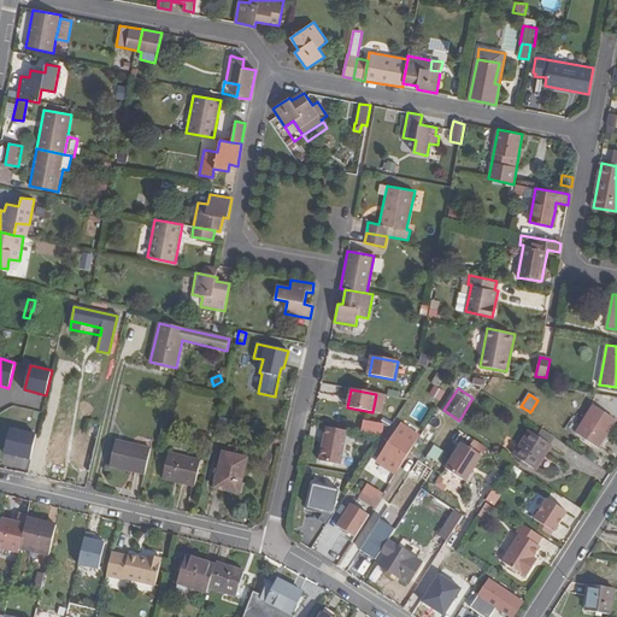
[(418,403),(411,416),(422,422),(429,409),(418,403)]
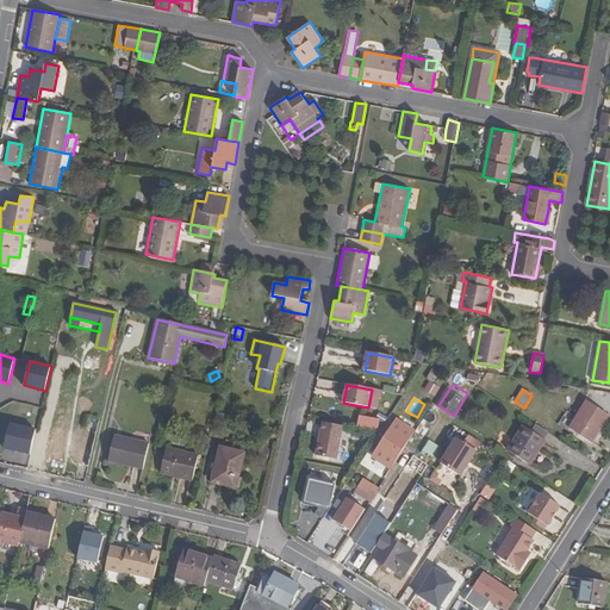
[(609,415),(587,400),(568,428),(591,442),(609,415)]
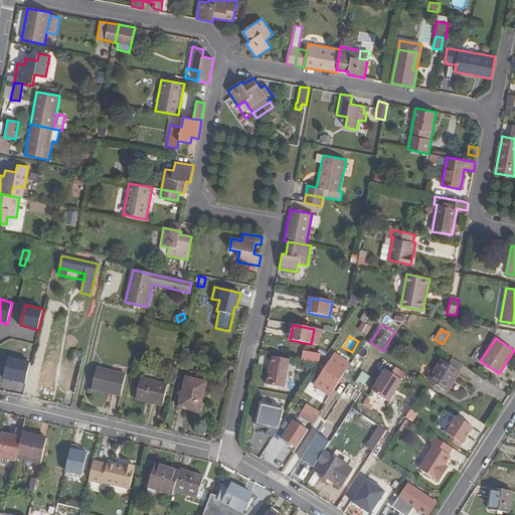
[(305,361),(323,364),(324,353),(306,351),(305,361)]
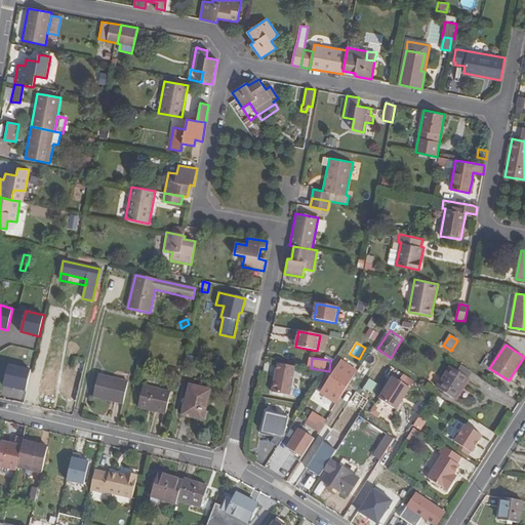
[(327,382),(342,393),(353,378),(357,371),(340,361),(336,368),(341,371),(340,374),(334,370),(327,382)]
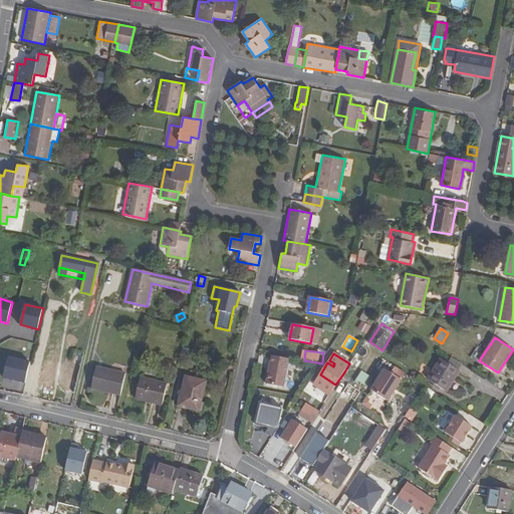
[(65,391),(74,393),(83,355),(77,354),(75,363),(72,363),(65,391)]
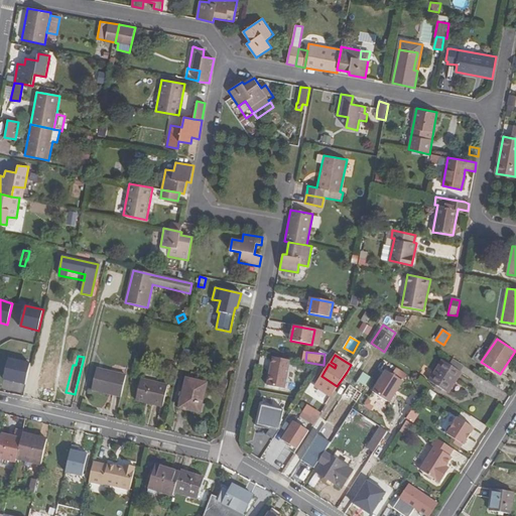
[(290,361),(273,358),(267,385),(284,389),(290,361)]
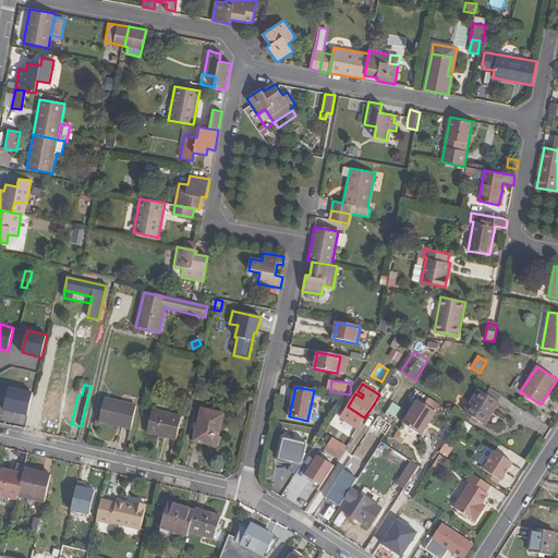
[(9,388),(3,410),(27,415),(33,393),(9,388)]
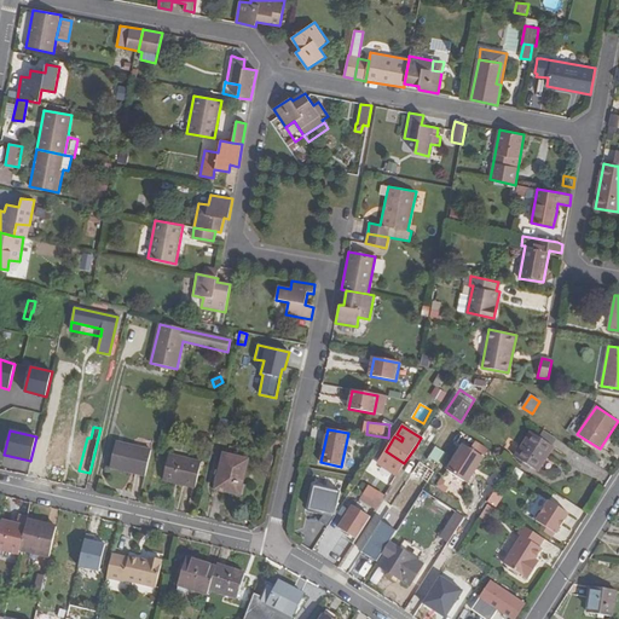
[(554,446),(531,432),(515,457),(538,472),(554,446)]
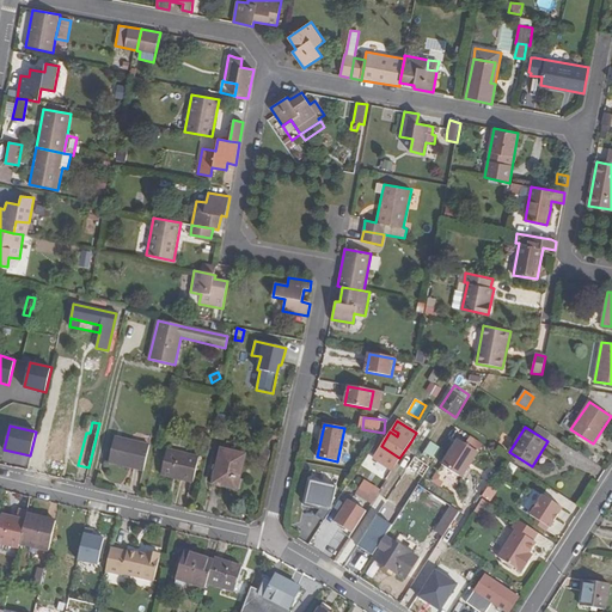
[(150,445),(115,438),(109,461),(144,470),(150,445)]
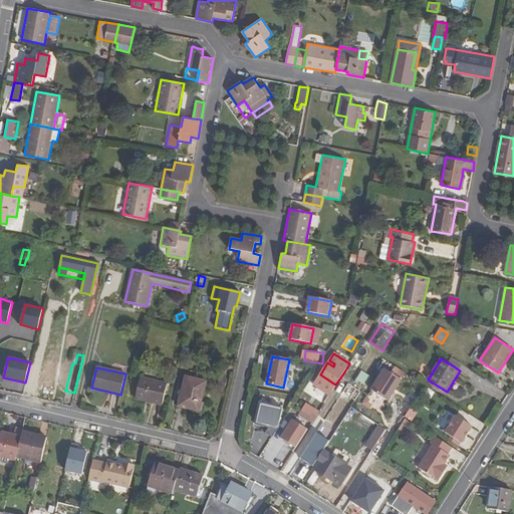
[(402,379),(386,369),(371,391),(389,402),(402,379)]
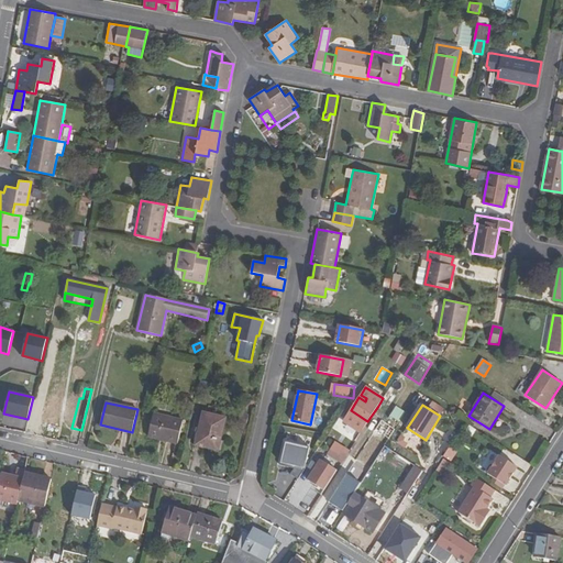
[(367,421),(351,410),(345,418),(346,423),(361,432),(367,421)]
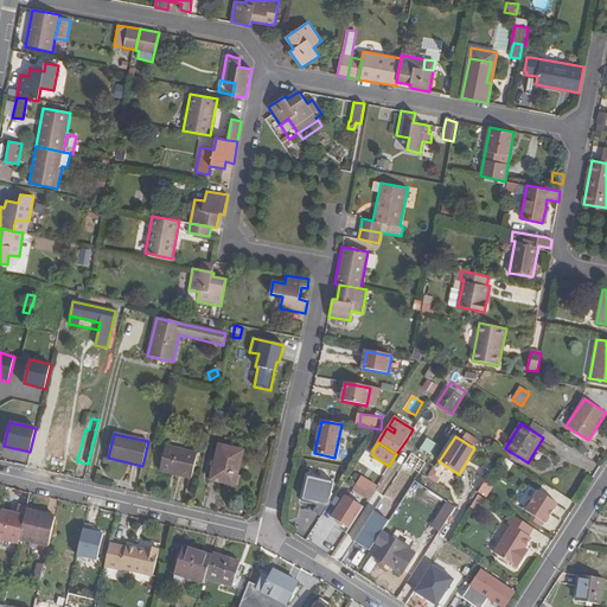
[(197,453),(166,446),(160,466),(178,471),(177,474),(191,478),(197,453)]
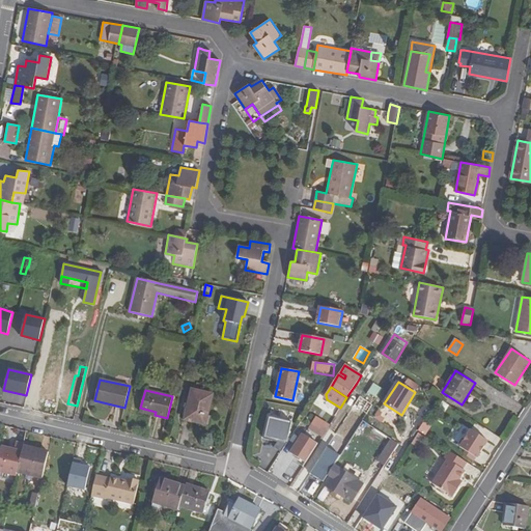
[(212,395),(192,391),(185,419),(203,424),(205,416),(206,416),(212,395)]
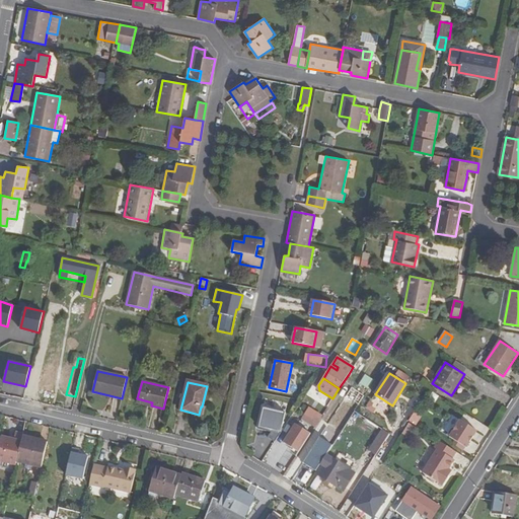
[(274,441),(283,428),(281,428),(285,412),(263,406),(257,428),(266,430),(267,428),(272,429),(267,437),(274,441)]
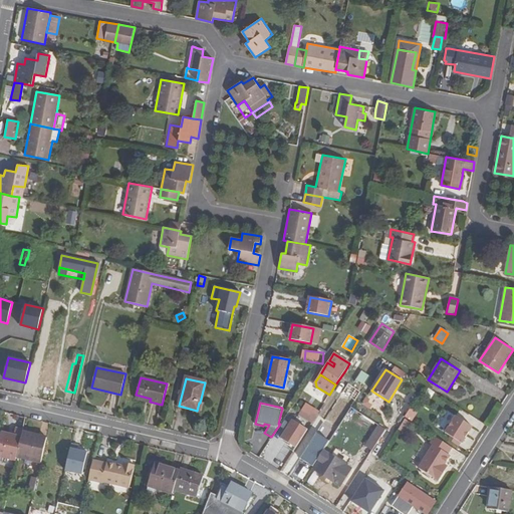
[(300,416),(314,424),(322,411),(307,403),(300,416)]
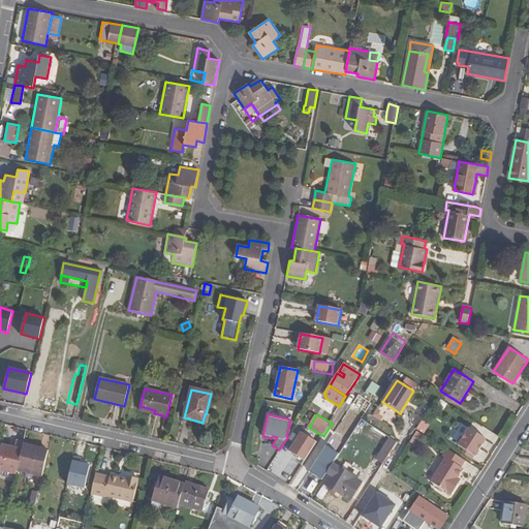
[(427,423),(423,419),(416,429),(422,432),(427,423)]
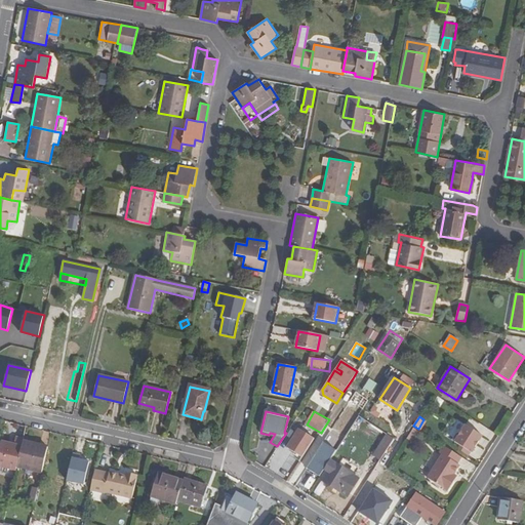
[(483,436),(466,425),(455,441),(473,452),(483,436)]
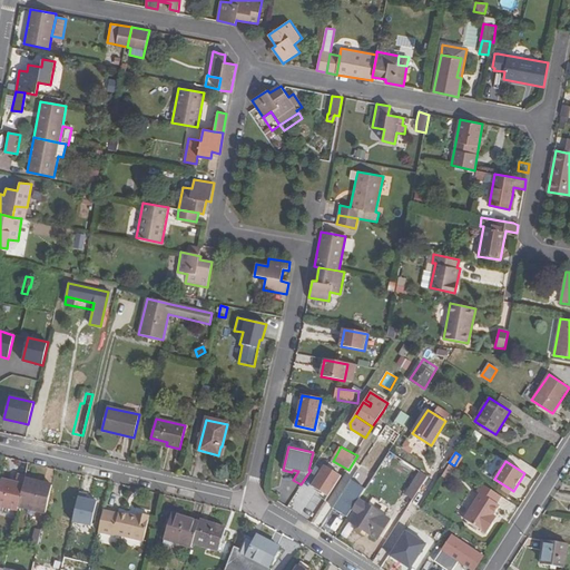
[(327,495),(341,475),(324,464),(311,485),(327,495)]
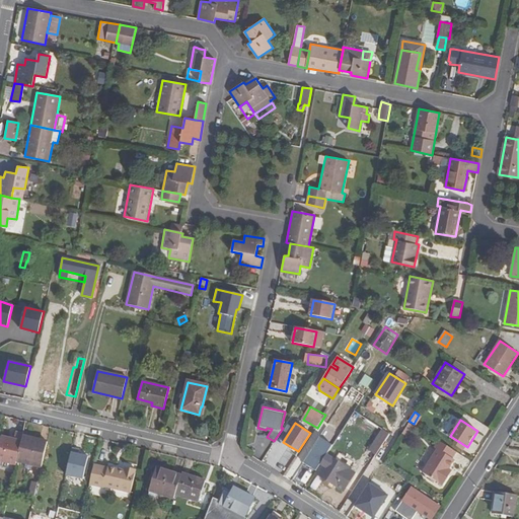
[(416,427),(410,423),(402,434),(409,437),(416,427)]
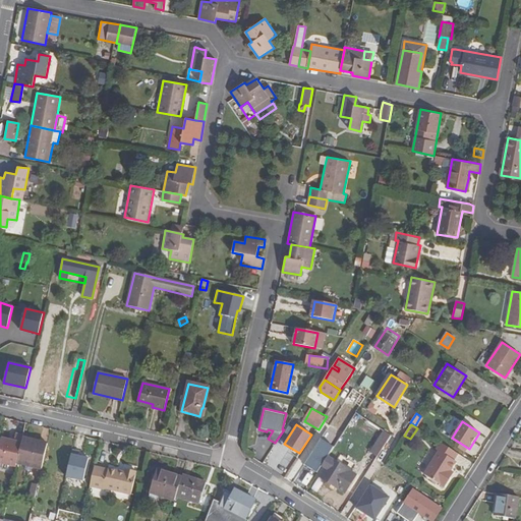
[(17,463),(22,438),(23,436),(16,433),(14,441),(2,439),(0,447),(0,463),(16,467),(17,463)]
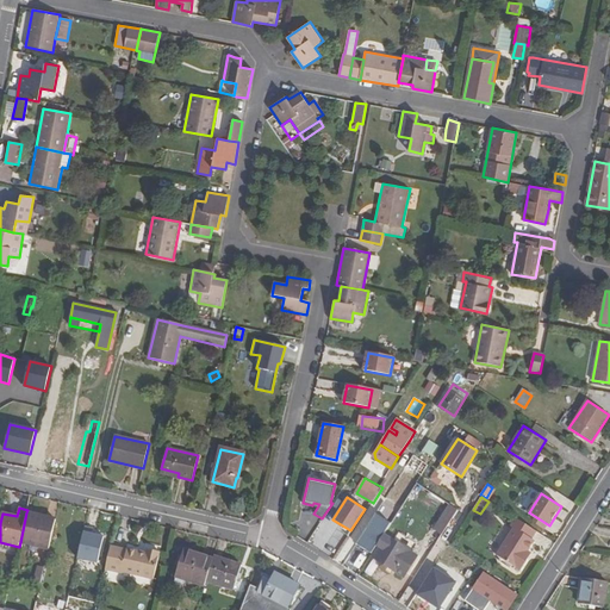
[(26,512),(20,542),(49,549),(55,524),(38,521),(39,516),(26,512)]
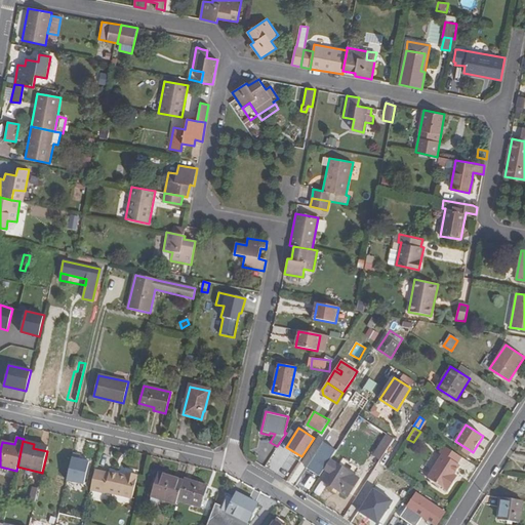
[(461,456),(444,445),(440,452),(442,453),(427,477),(447,490),(453,481),(450,479),(453,474),(459,465),(457,462),(461,456)]
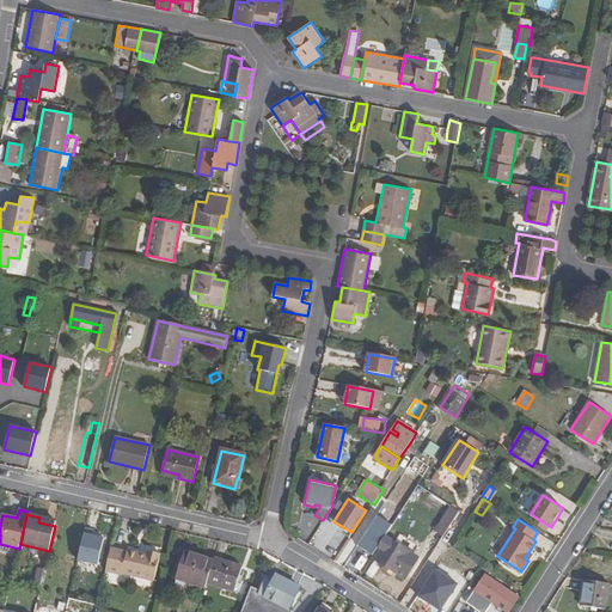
[(430,537),(440,543),(450,526),(441,520),(430,537)]
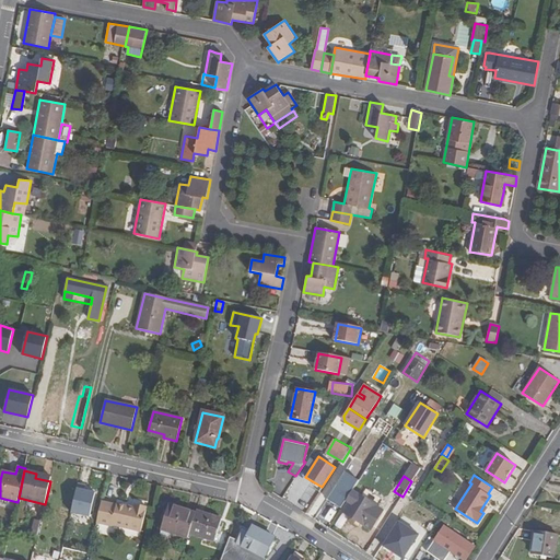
[(284,498),(306,512),(319,490),(299,477),(284,498)]
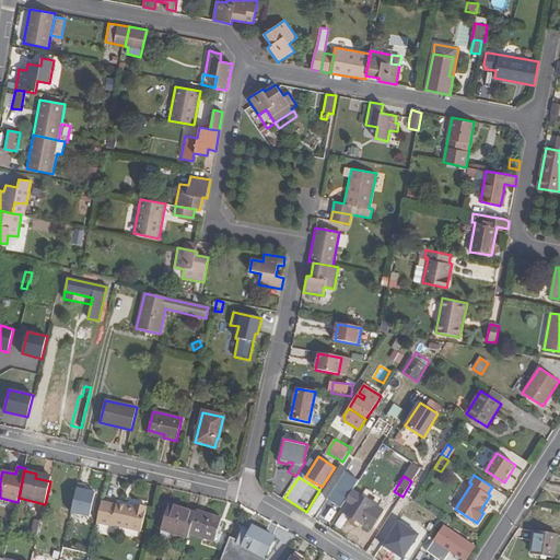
[(71,513),(96,518),(103,492),(78,487),(71,513)]
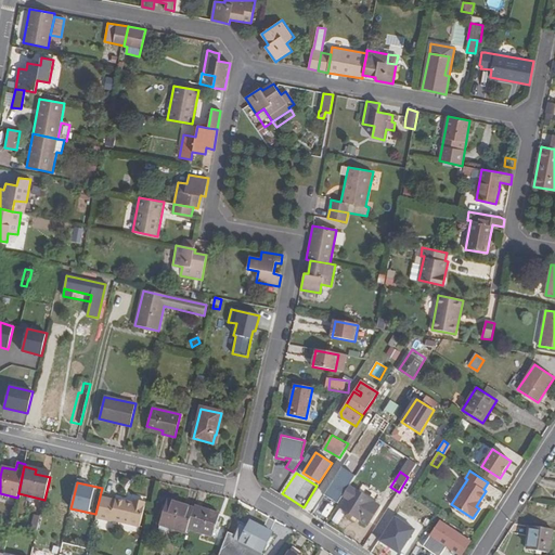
[(344,495),(348,488),(339,482),(328,500),(337,505),(344,495)]
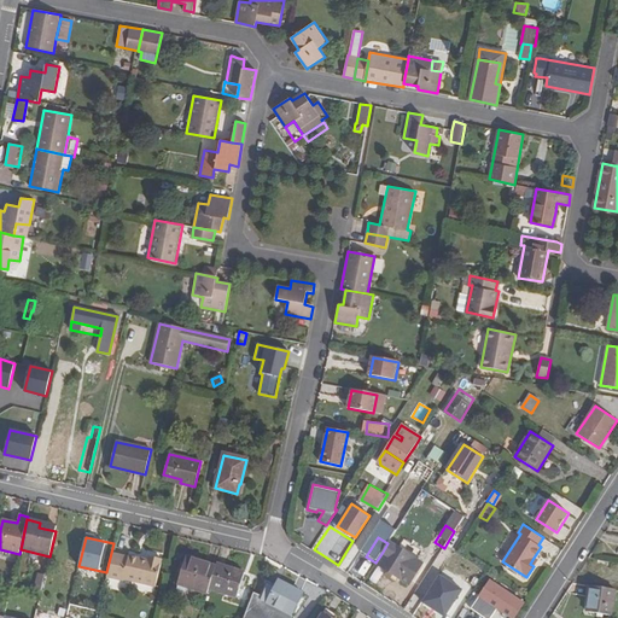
[(398,548),(389,542),(388,543),(383,552),(385,554),(378,564),(388,570),(394,575),(409,584),(423,564),(413,558),(398,548)]
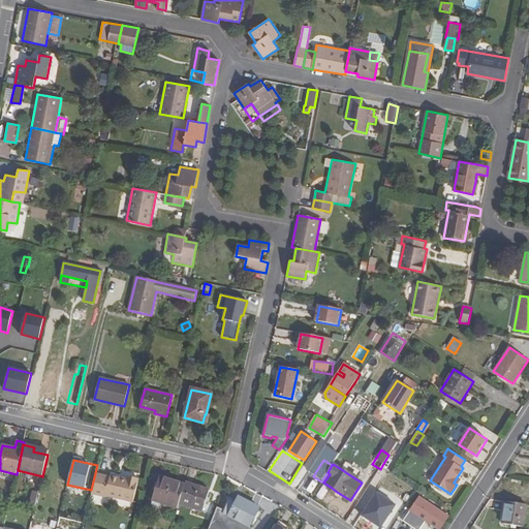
[(110,477),(96,474),(91,494),(105,497),(105,496),(133,502),(138,479),(127,476),(126,479),(126,483),(120,480),(120,478),(110,476),(110,477)]
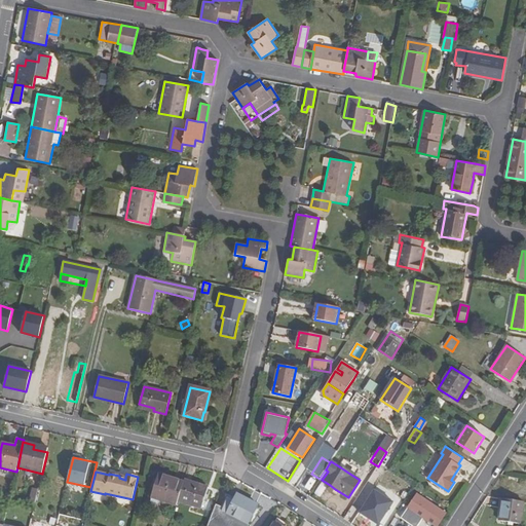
[(152,496),(177,505),(179,500),(184,483),(159,475),(152,496)]
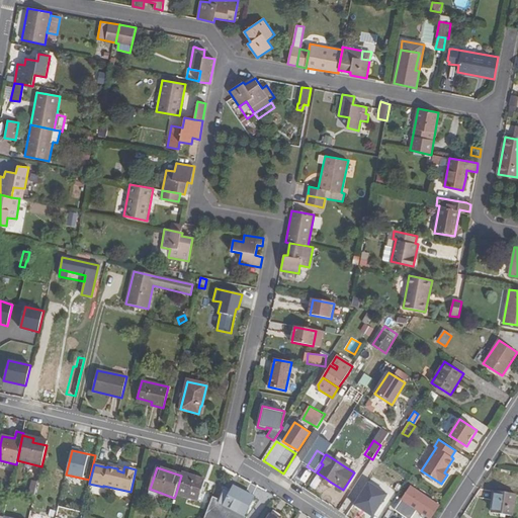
[(181,476),(176,493),(197,500),(204,480),(182,472),(181,476)]
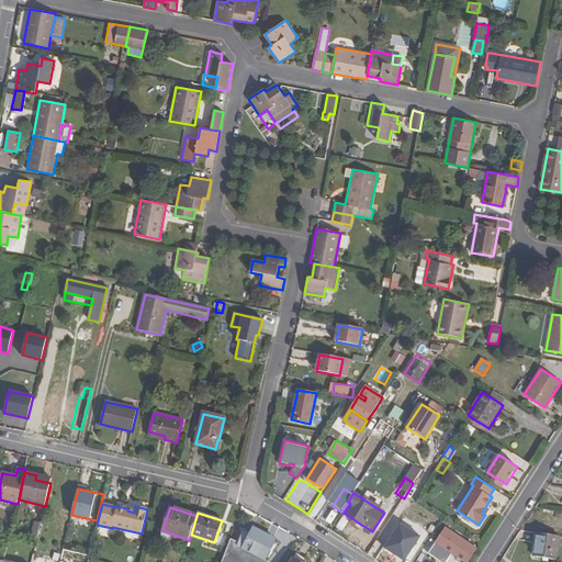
[(274,540),(255,529),(245,549),(265,559),(274,540)]
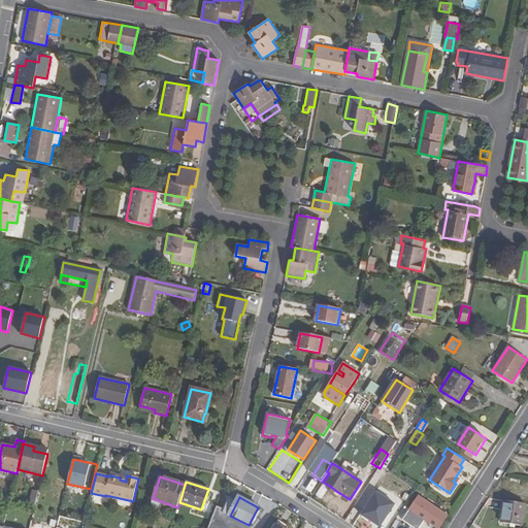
[(434,507),(419,497),(402,520),(414,527),(419,527),(425,521),(436,527),(437,527),(446,516),(434,508),(434,507)]
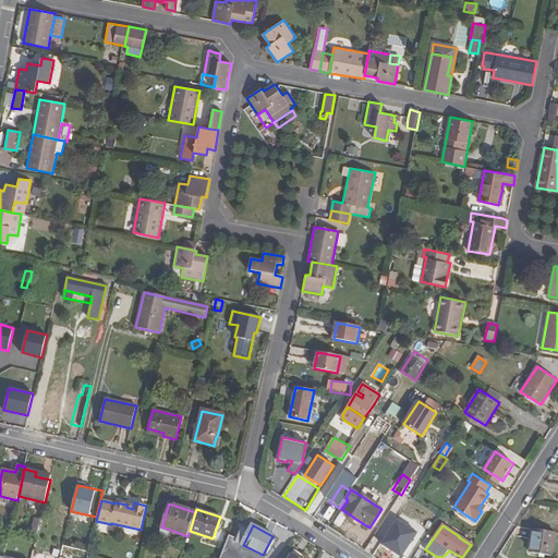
[(552,556),(555,532),(533,530),(530,553),(552,556)]
